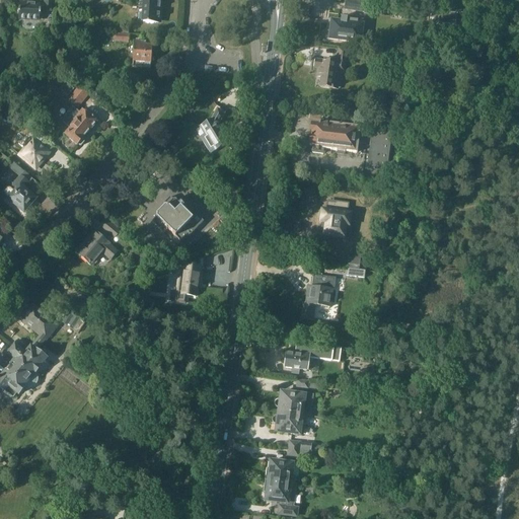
[(41,4),(41,3),(25,2),(24,5),(19,4),(18,18),(40,19),(40,15),(41,15),(41,10),(52,11),(52,0),(44,0),(44,4),(41,4)]
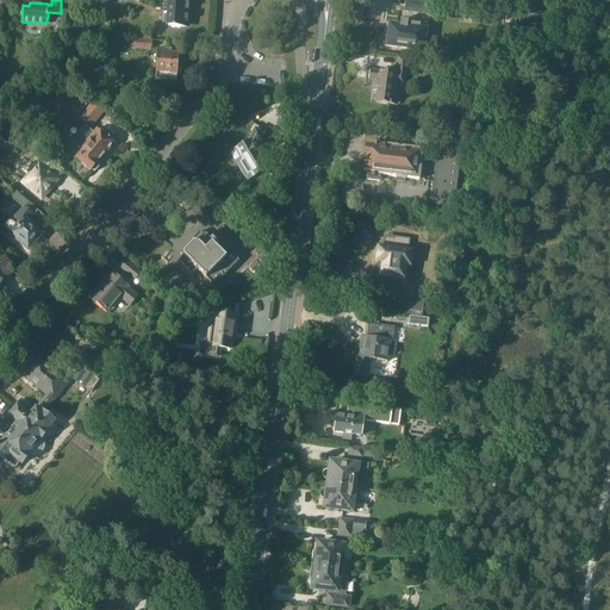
[(165,0),(163,13),(169,13),(168,25),(170,25),(170,27),(181,27),(181,26),(184,26),(184,25),(187,25),(188,23),(190,17),(187,14),(185,14),(185,0),(165,0)]
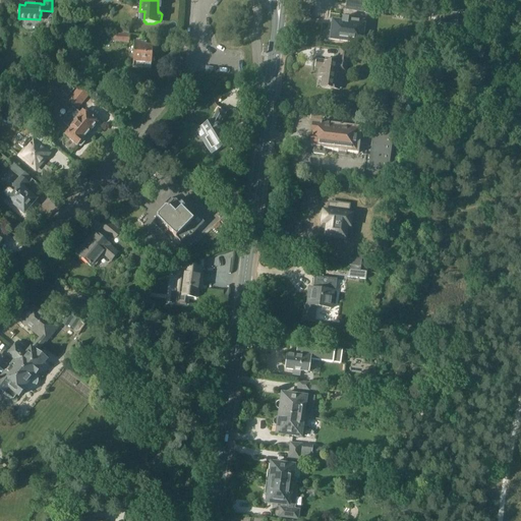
[(366,13),(368,1),(362,0),(347,0),(346,10),(366,13)]
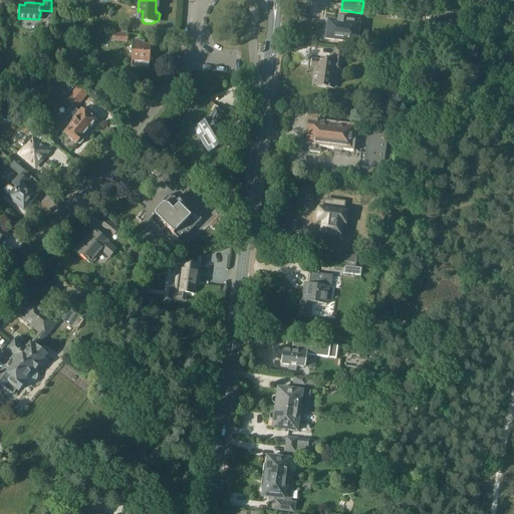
[(356,43),(359,21),(343,20),(343,18),(338,17),(337,22),(328,21),(328,24),(327,31),(325,31),(324,31),(323,31),(323,32),(322,32),(322,33),(322,34),(321,34),(321,35),(321,36),(322,36),(322,37),(322,38),(323,38),(323,39),(324,39),(356,43)]
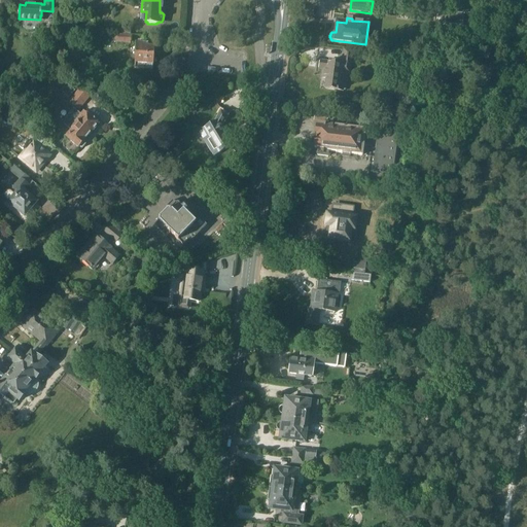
[(131,36),(112,35),(111,42),(131,43),(131,36)]
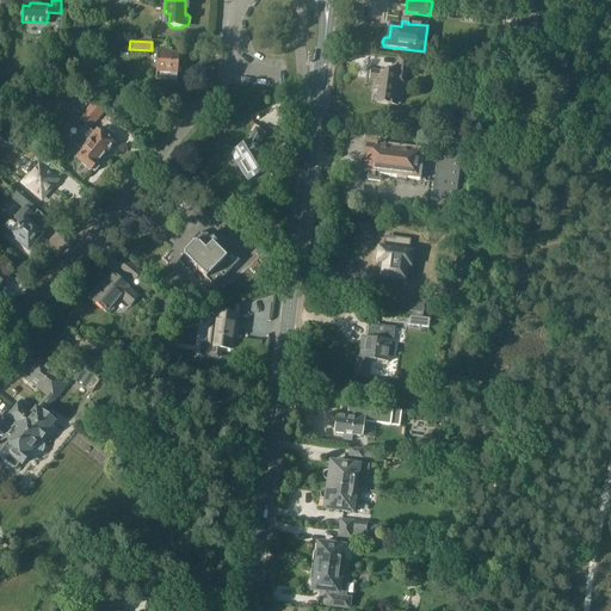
[(156,80),(177,81),(178,75),(178,73),(179,73),(180,67),(178,66),(179,54),(171,54),(172,50),(158,49),(155,74),(156,74),(156,80)]
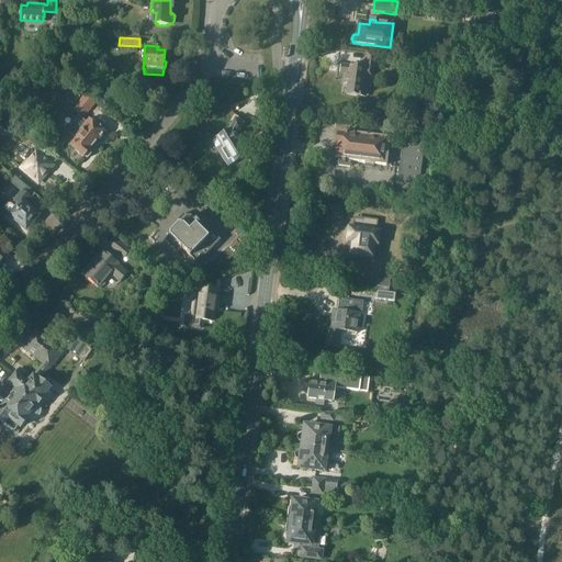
[(366,53),(363,67),(341,64),(339,74),(349,76),(346,94),(360,97),(363,78),(373,79),(374,67),(379,67),(380,54),(366,53)]
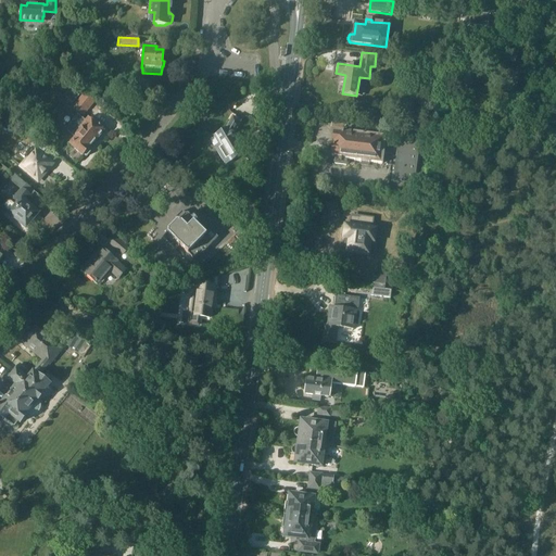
[(74,89),(66,98),(74,104),(81,96),(74,89)]
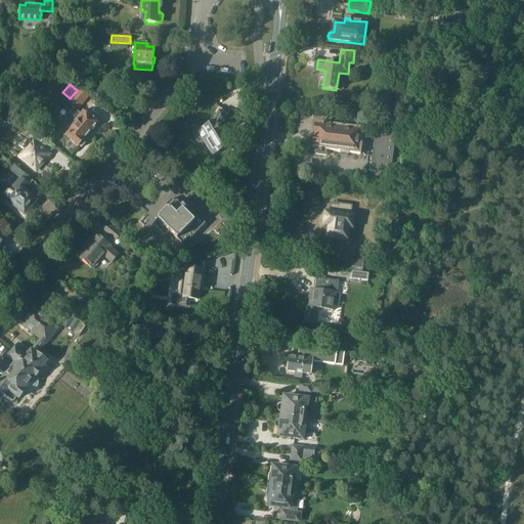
[(79,88),(68,101),(78,110),(89,96),(79,88)]
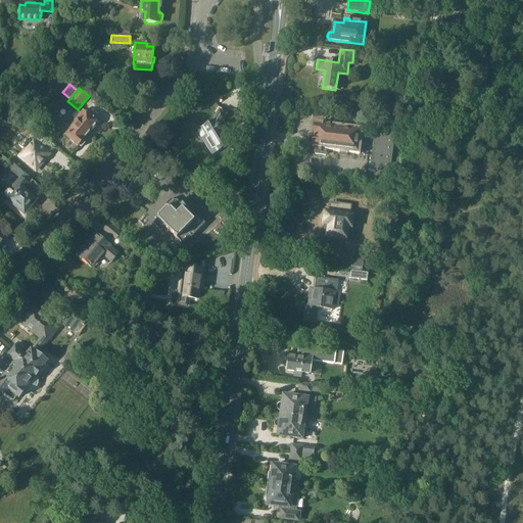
[(74,107),(61,122),(64,125),(70,129),(64,136),(78,147),(79,146),(80,147),(82,147),(85,143),(85,141),(84,140),(85,139),(84,139),(91,131),(92,131),(98,124),(95,121),(95,120),(93,117),(92,119),(84,110),(81,113),(74,107)]
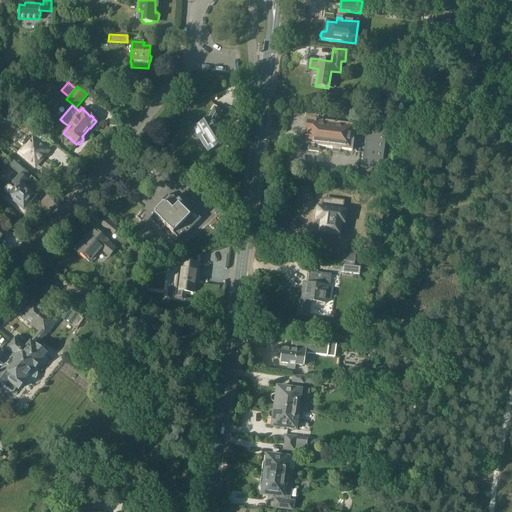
[(208,119),(197,125),(202,133),(197,135),(207,152),(223,143),(214,129),(215,128),(215,127),(216,127),(216,126),(216,125),(216,124),(215,124),(215,123),(221,112),(214,108),(208,119)]
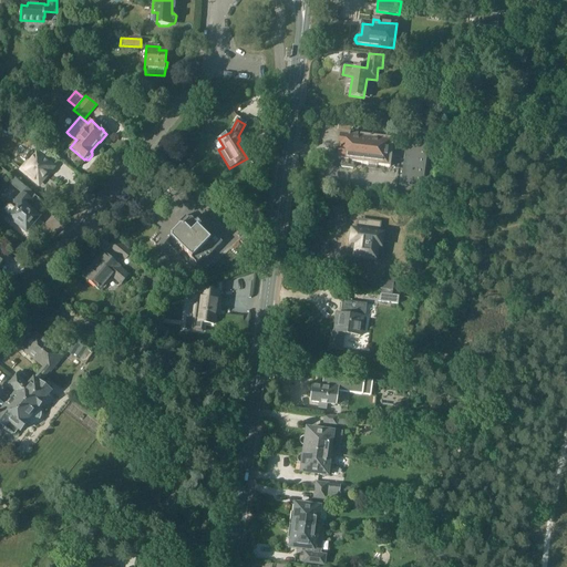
[(339,122),(338,130),(351,131),(352,123),(339,122)]
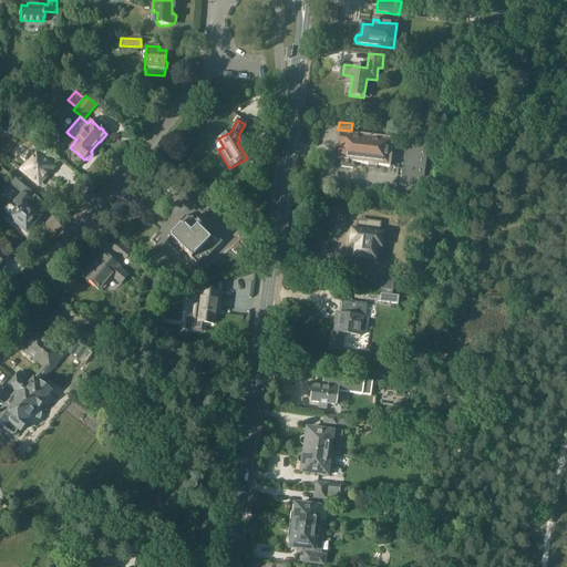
[(338,151),(337,155),(338,156),(338,160),(341,160),(340,165),(341,167),(352,168),(354,167),(356,163),(390,167),(391,156),(404,158),(400,184),(423,187),(429,144),(406,142),(405,150),(401,150),(400,152),(392,151),(393,140),(350,134),(350,135),(348,135),(348,137),(341,136),(340,150),(338,151)]
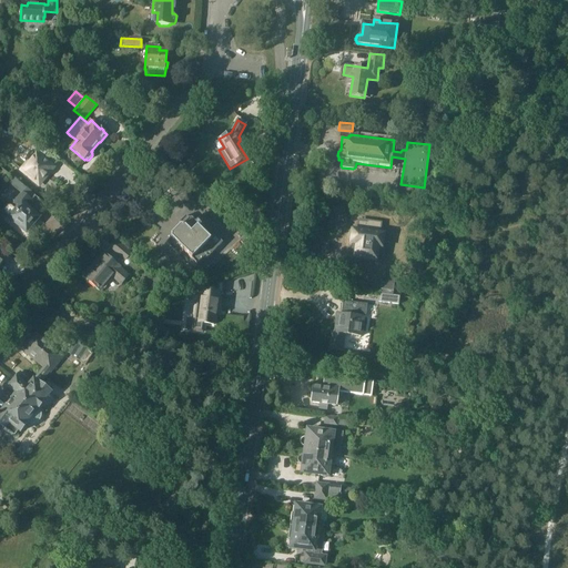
[(28,163),(21,171),(39,185),(53,168),(40,158),(48,149),(37,140),(30,149),(32,150),(23,160),(28,163)]
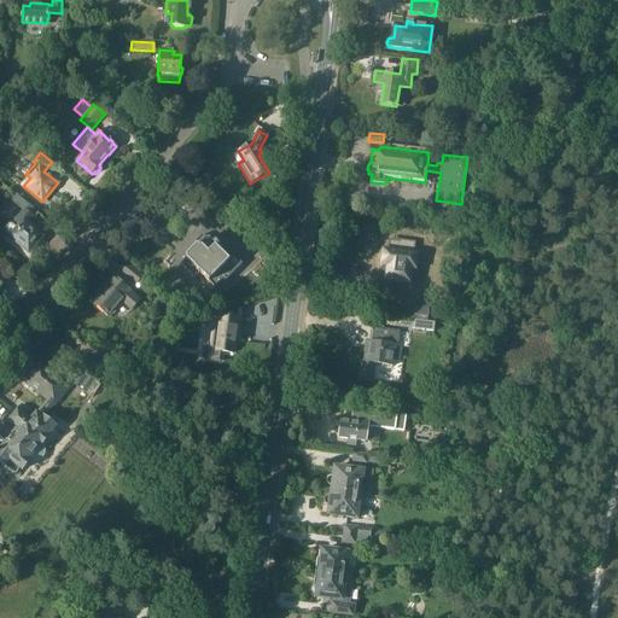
[(192,188),(188,197),(203,203),(207,194),(192,188)]
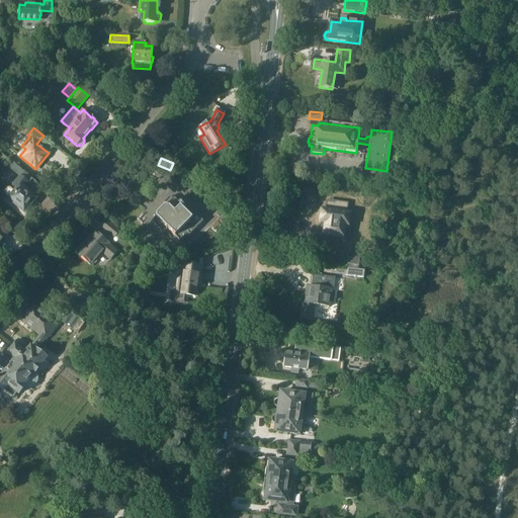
[(5,187),(2,190),(3,194),(9,199),(8,200),(15,205),(16,205),(24,212),(29,206),(28,205),(34,198),(23,189),(28,184),(28,183),(31,179),(22,172),(10,187),(5,187)]
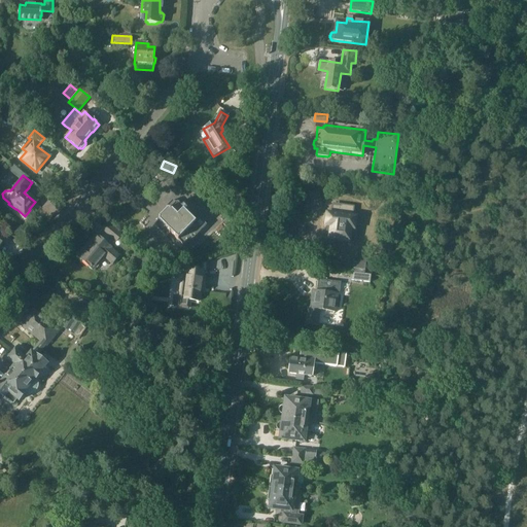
[(170,210),(154,225),(162,234),(166,230),(170,234),(171,234),(182,246),(191,238),(192,240),(207,225),(191,210),(187,215),(183,211),(186,208),(179,201),(176,204),(173,201),(166,207),(170,210)]
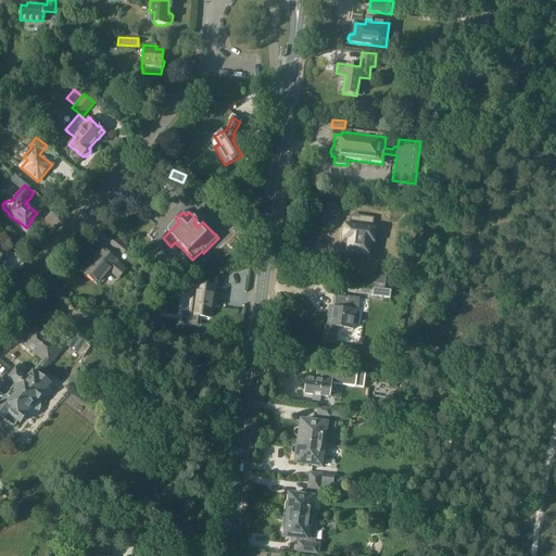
[(345,239),(343,251),(348,251),(348,253),(357,255),(358,254),(368,255),(370,242),(378,243),(379,230),(373,229),(374,218),(358,216),(358,217),(351,217),(350,226),(345,226),(344,238),(345,239)]
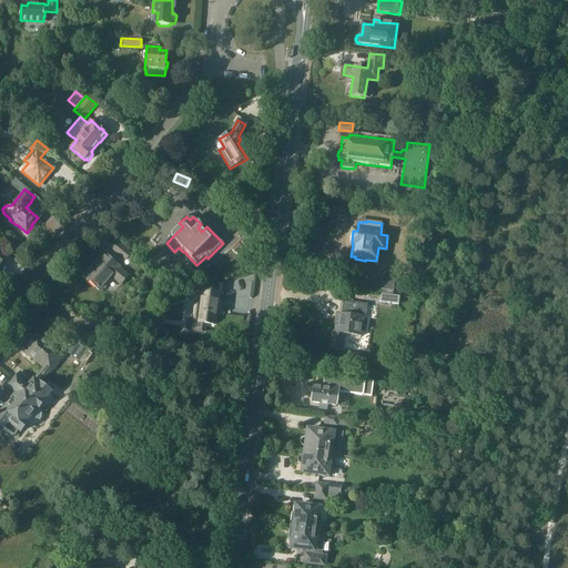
[(115,241),(110,247),(125,261),(131,254),(115,241)]
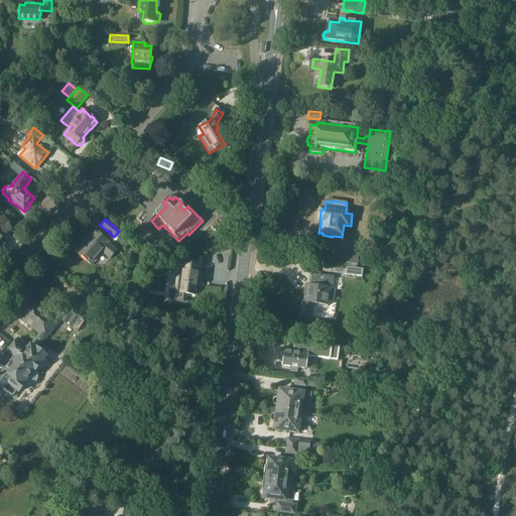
[(85,241),(76,251),(91,264),(102,251),(110,258),(116,251),(108,244),(108,243),(95,231),(88,238),(89,239),(86,242),(85,241)]
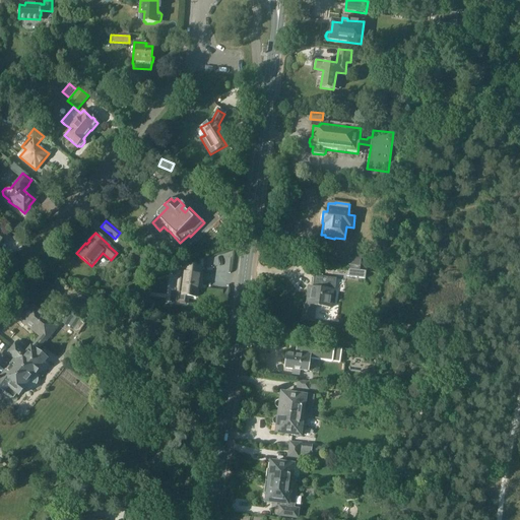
[(151,234),(139,247),(151,259),(165,246),(151,234)]
